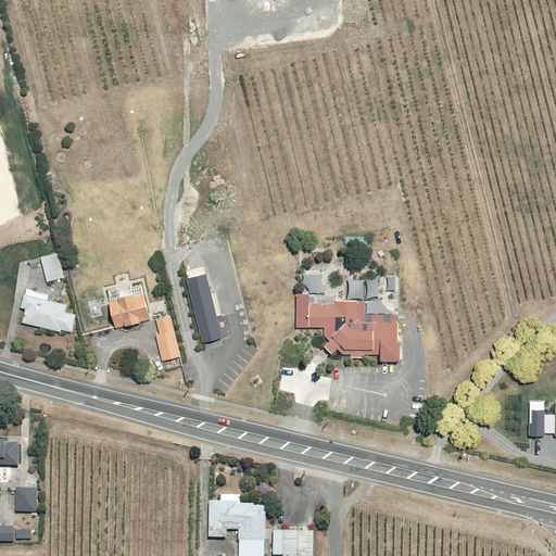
[(39,258),(46,281),(46,282),(65,277),(59,253),(39,258)]
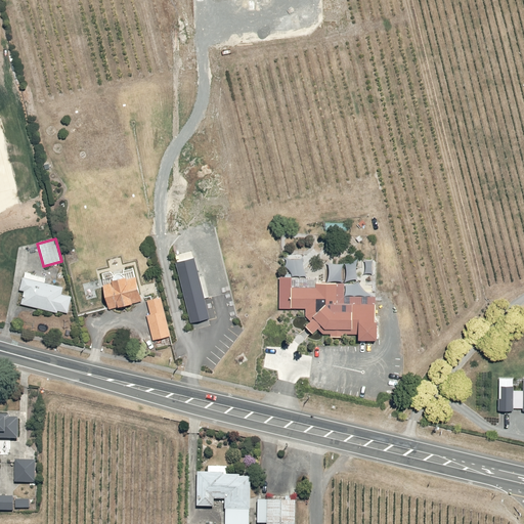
[(36,271),(35,276),(23,273),(18,291),(23,292),(19,304),(56,313),(56,311),(67,314),(71,297),(61,295),(62,288),(43,282),(46,273),(36,271)]
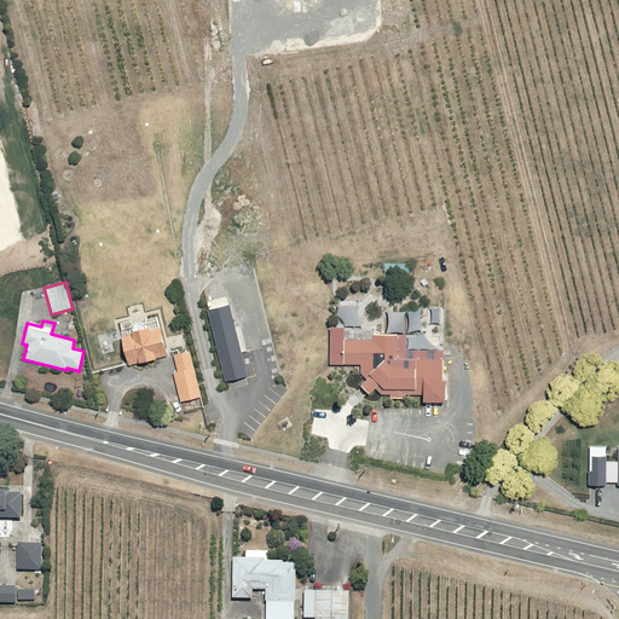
[(129,335),(120,337),(127,365),(167,357),(158,324),(128,331),(129,335)]
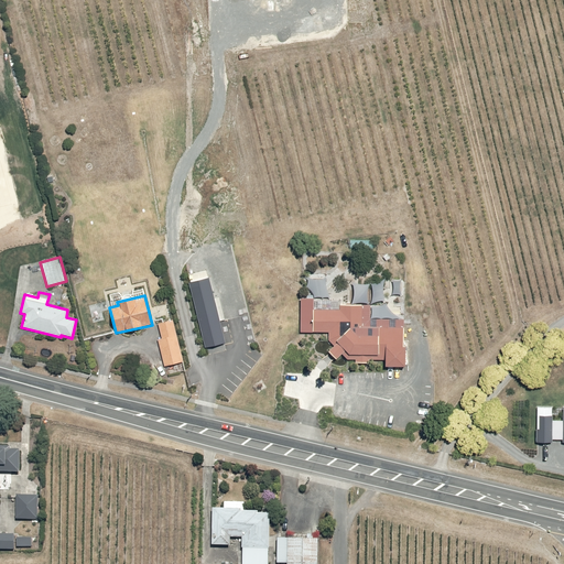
[(331,306),(304,305),(303,327),(320,328),(320,336),(325,343),(320,347),(328,356),(334,350),(340,357),(377,358),(378,365),(399,365),(399,344),(393,343),(393,324),(354,324),(353,302),(332,301),(331,306)]
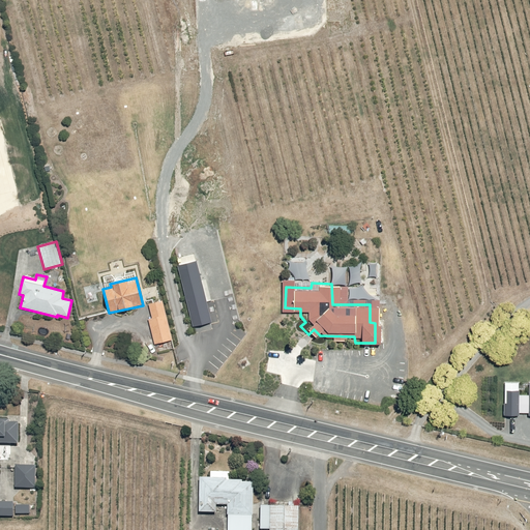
[(147,320),(153,344),(172,339),(160,300),(147,304),(151,319),(147,320)]
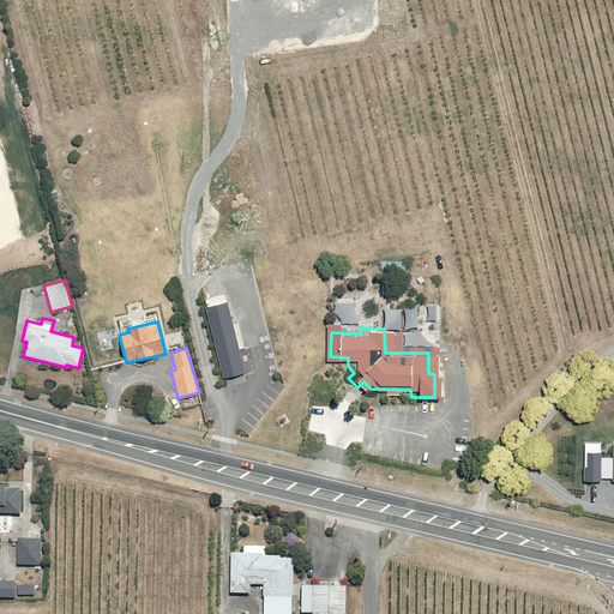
[(0,483),(0,513),(20,513),(20,485),(0,483)]
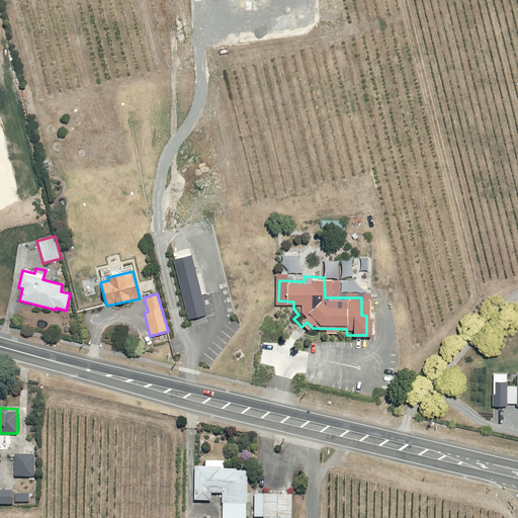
[(14,454),(14,477),(34,477),(34,455),(14,454)]
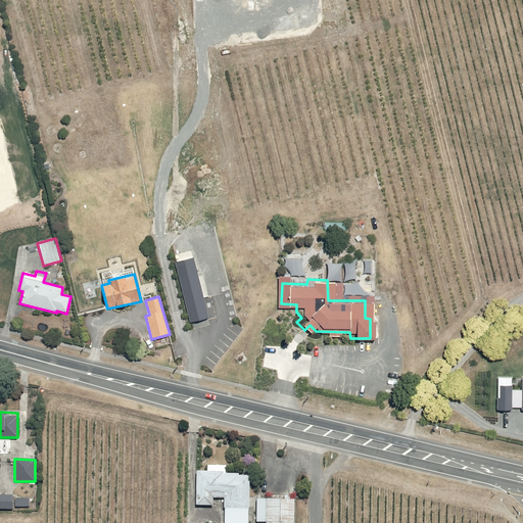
[(196,474),(195,506),(212,507),(212,500),(224,500),(223,522),(247,522),(248,473),(225,473),(225,466),(205,466),(205,474),(196,474)]
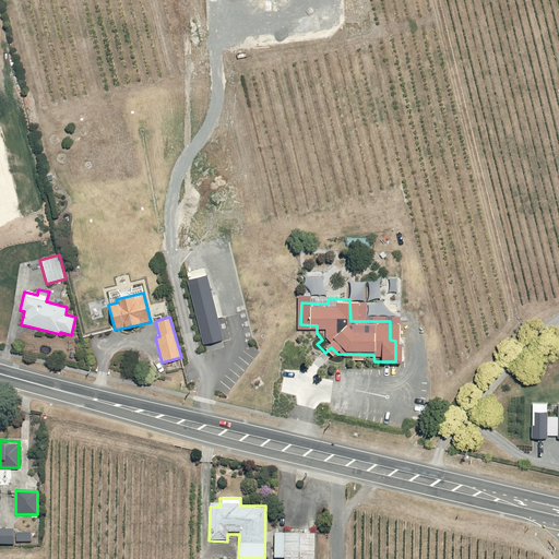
[(0,528),(0,544),(13,544),(13,530),(0,528)]
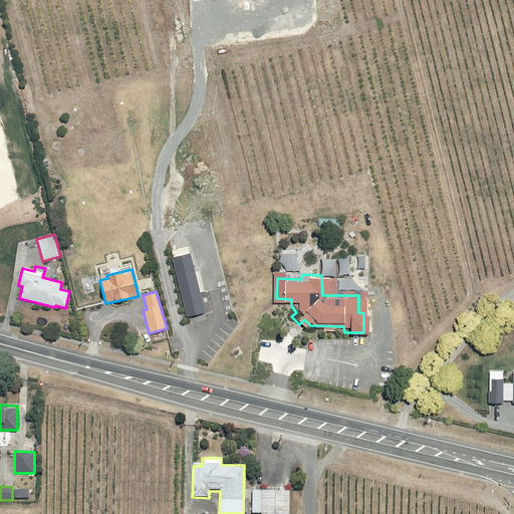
[(289,513),(291,492),(251,491),(251,513),(260,513),(259,513),(289,513)]
